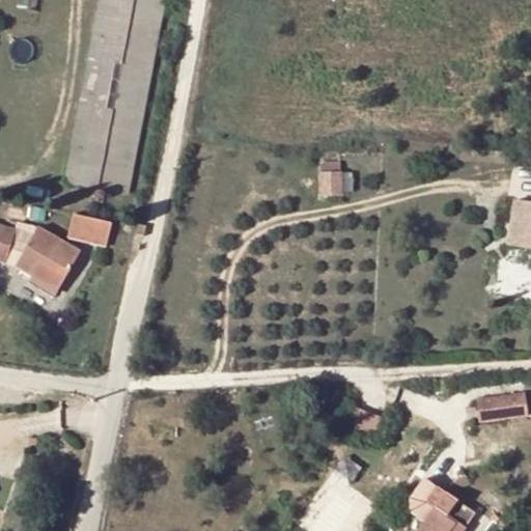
[(100,0),(65,182),(127,194),(164,0),(100,0)]
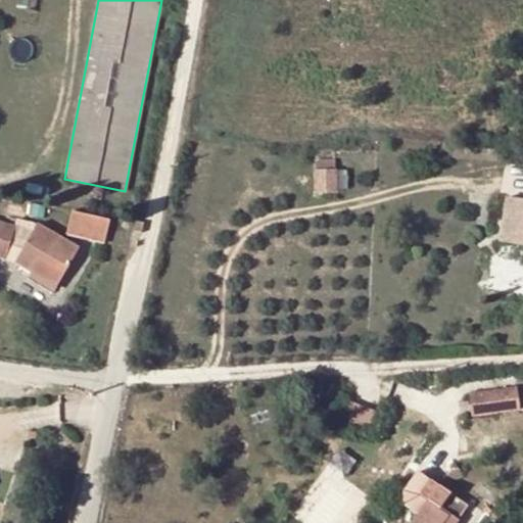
[(522,200),(507,199),(500,242),(522,245),(522,200)]
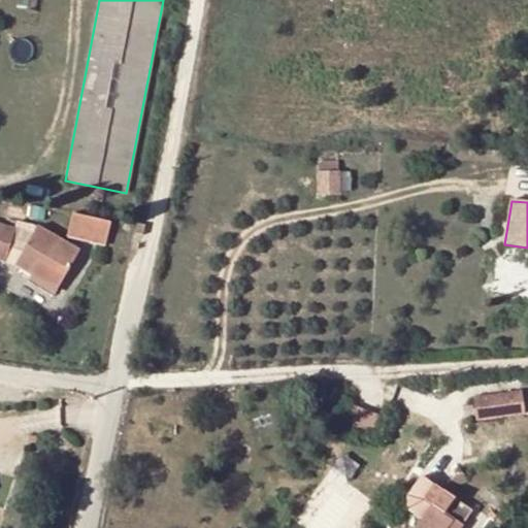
[(72,213),(67,236),(105,245),(111,222),(72,213)]
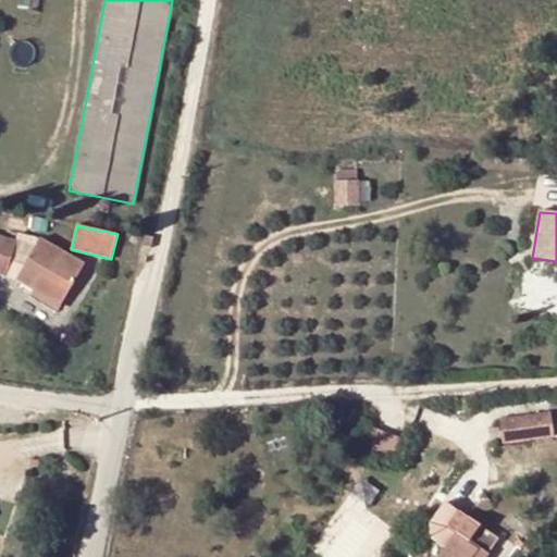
[(143,247),(151,248),(152,237),(145,236),(143,247)]
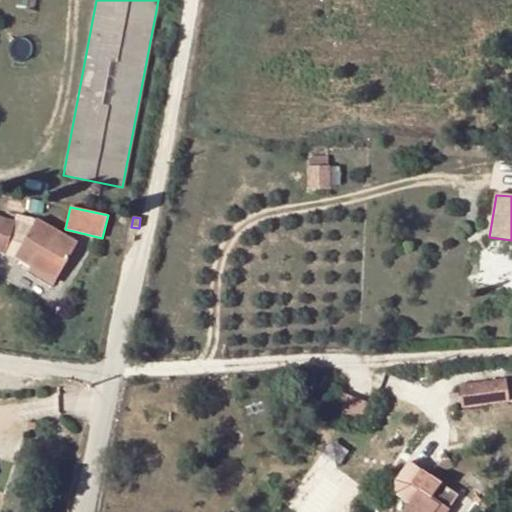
[(14,222),(0,218),(0,252),(5,254),(14,222)]
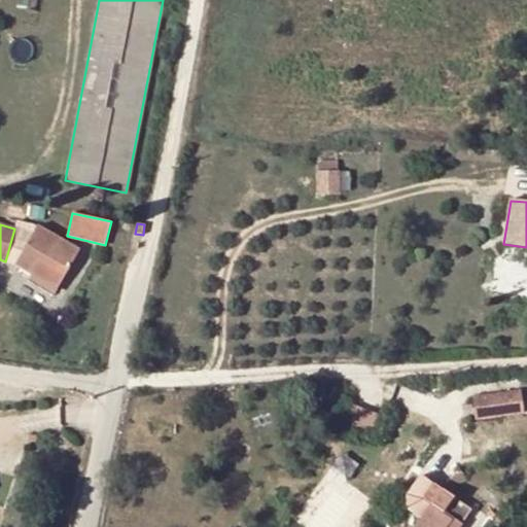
[(80,251),(38,225),(15,265),(58,289),(80,251)]
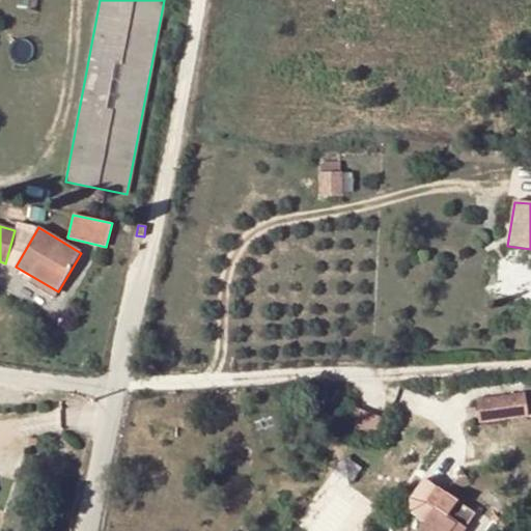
[(530,392),(481,396),(483,421),(530,417),(530,392)]
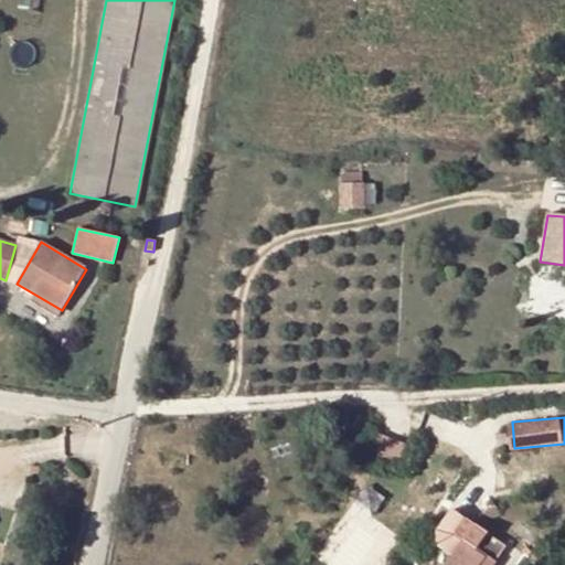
[(476,548),(487,534),(451,510),(435,532),(432,564),(492,564),(494,562),(476,548)]
